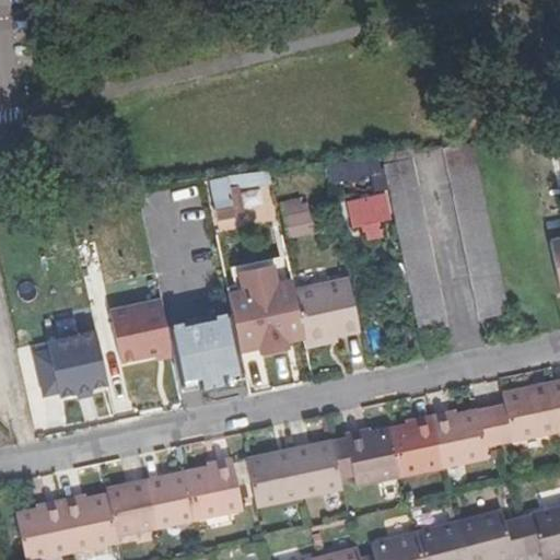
[(475,146),(447,150),(481,319),(510,314),(475,146)]
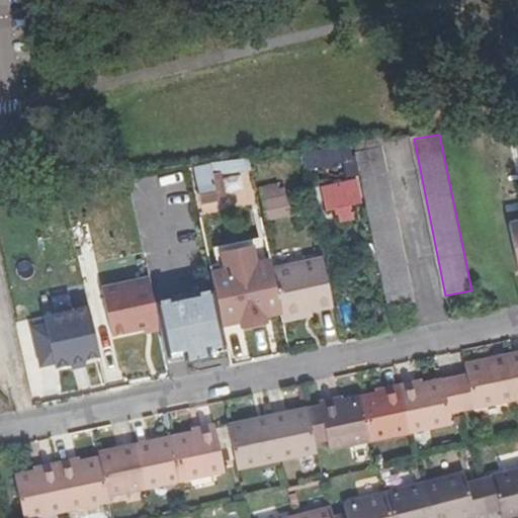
[(352,145),(354,155),(383,150),(381,140),(352,145)]
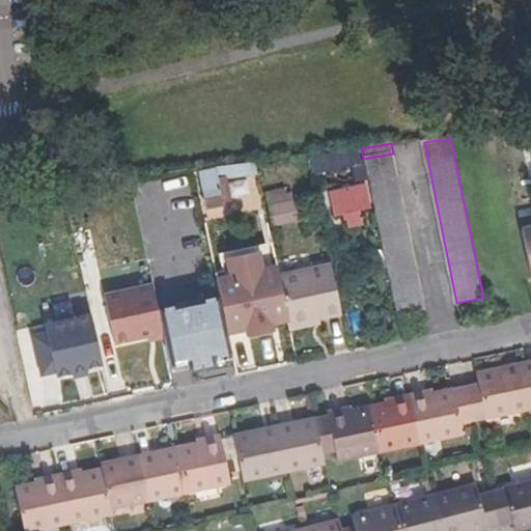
[(358,152),(315,162),(318,177),(361,168),(358,152)]
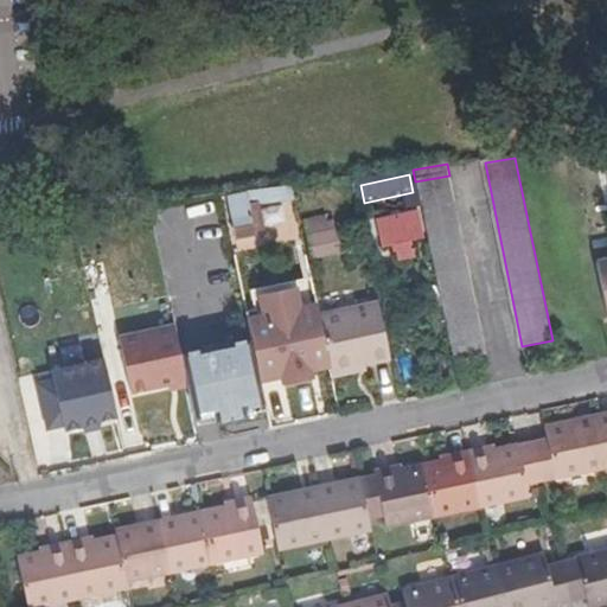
[(415,181),(453,362),(486,355),(449,176),(415,181)]
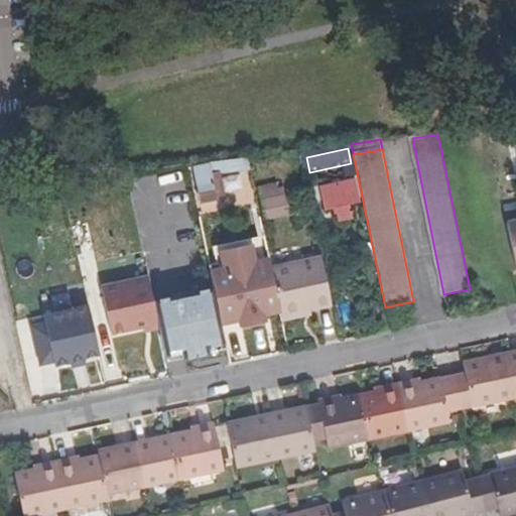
[(188,163),(192,203),(221,201),(218,172),(247,170),(246,157),(188,163)]
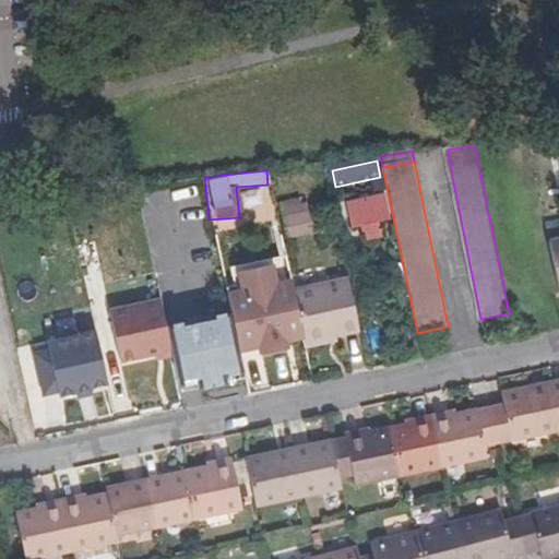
[(381,198),(342,205),(348,230),(359,229),(363,244),(379,240),(376,225),(388,224),(381,198)]
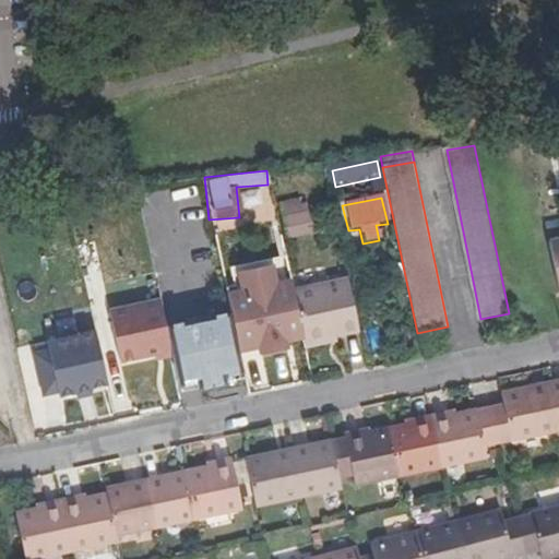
[(310,207),(284,212),(290,241),(317,237),(310,207)]
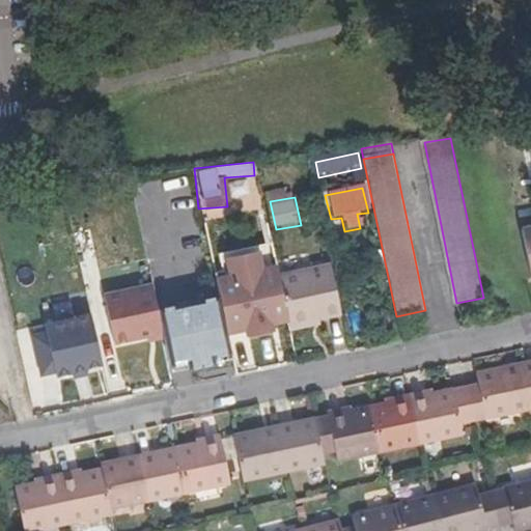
[(530,227),(522,229),(530,272),(530,227)]
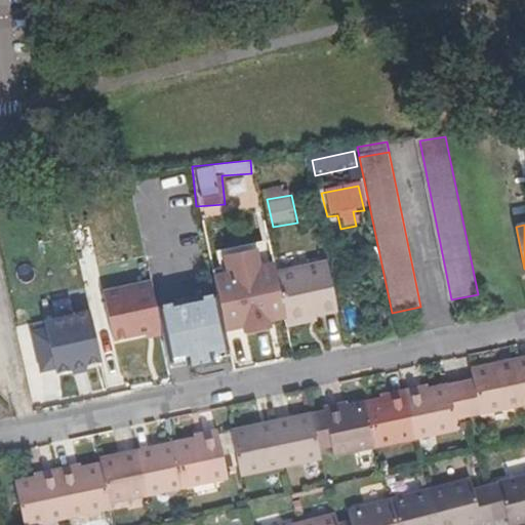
[(219,294),(227,329),(246,325),(247,332),(270,327),(269,319),(286,316),(277,273),(276,267),(260,270),(257,252),(228,259),(232,276),(216,280),(219,294)]
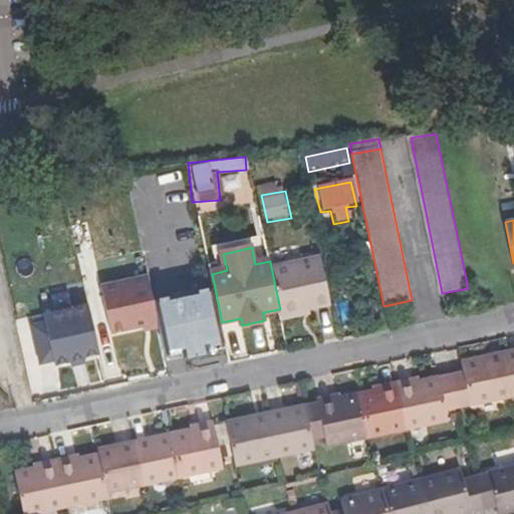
[(113,337),(160,326),(155,301),(145,255),(97,265),(113,337)]
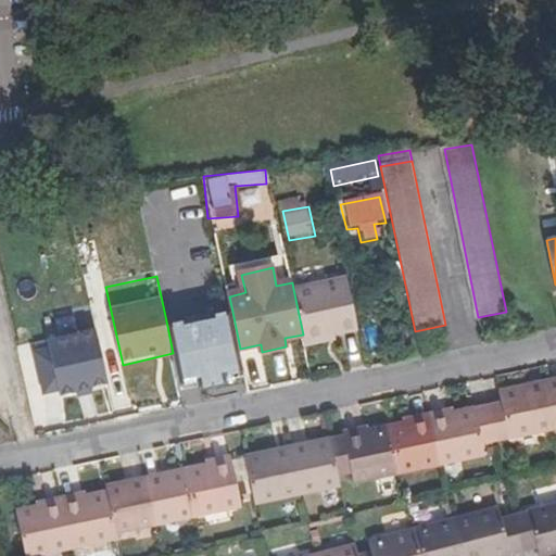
[(335,333),(356,327),(346,277),(293,289),(303,335),(304,340),(335,333)]
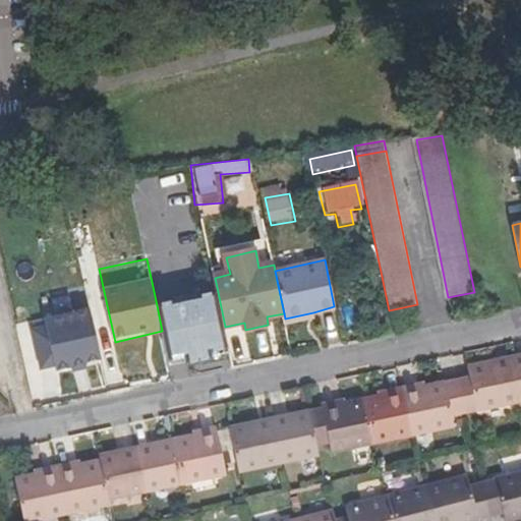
[(218,292),(157,305),(162,331),(169,361),(186,357),(188,364),(212,358),(212,352),(229,348),(225,327),(218,292)]
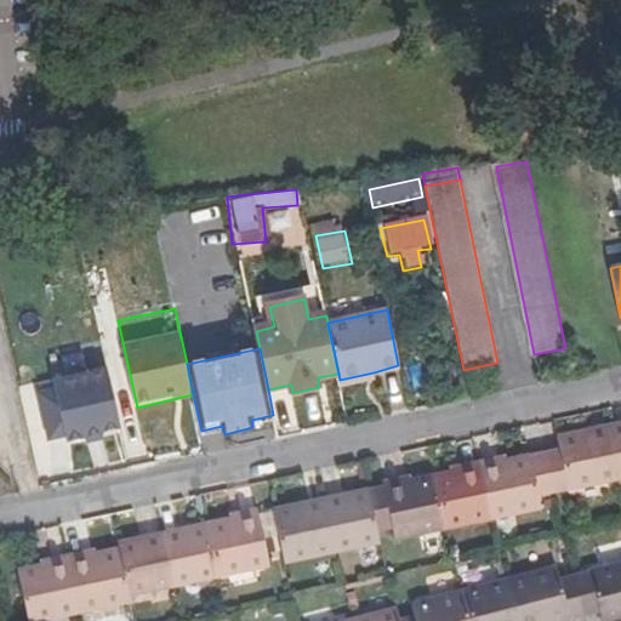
[(121,427),(108,369),(53,381),(56,389),(39,394),(50,442),(67,437),(67,442),(85,438),(103,433),(103,432),(121,427)]
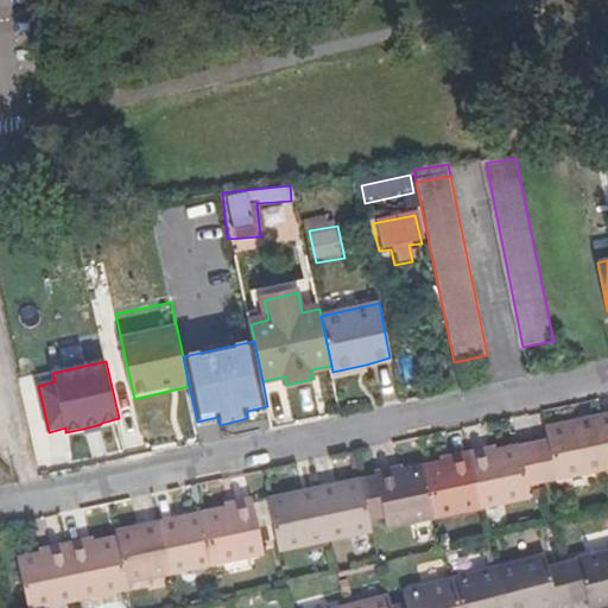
[(333,372),(335,378),(367,371),(366,365),(333,372)]
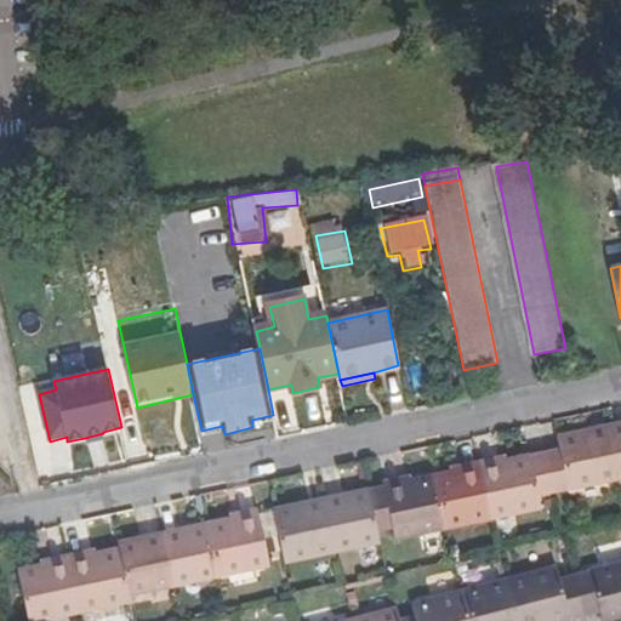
[(620,423),(607,428),(617,479),(620,478),(620,423)]
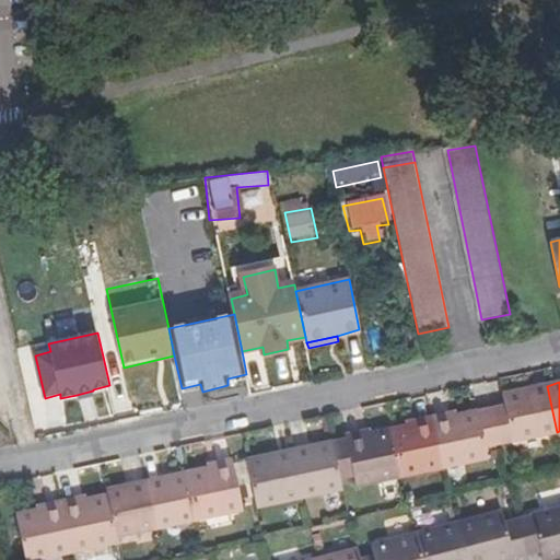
[(557,432),(547,386),(505,395),(508,405),(514,441),(557,432)]
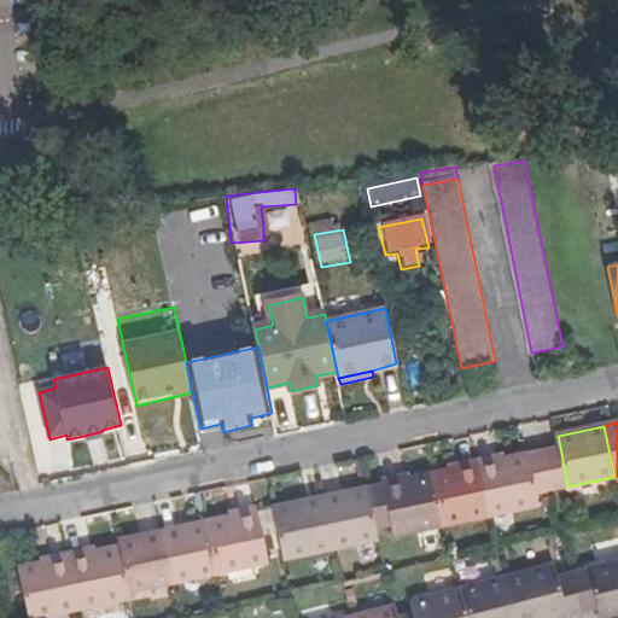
[(103,431),(85,436),(87,442),(104,437),(103,431)]
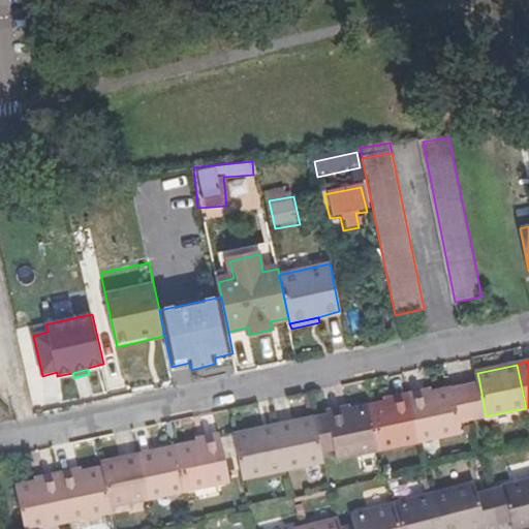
[(479,382),(464,385),(471,421),(486,416),(479,382)]
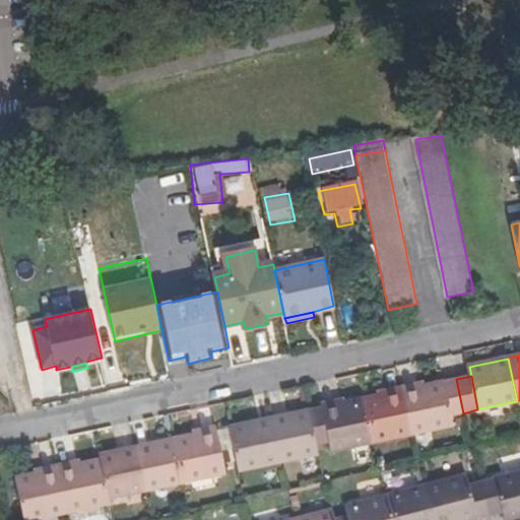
[(463,413),(456,379),(444,382),(453,416),(463,413)]
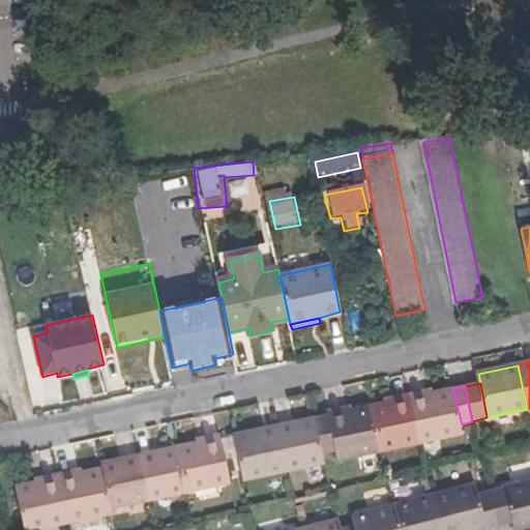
[(432,388),(407,393),(408,399),(433,393),(432,388)]
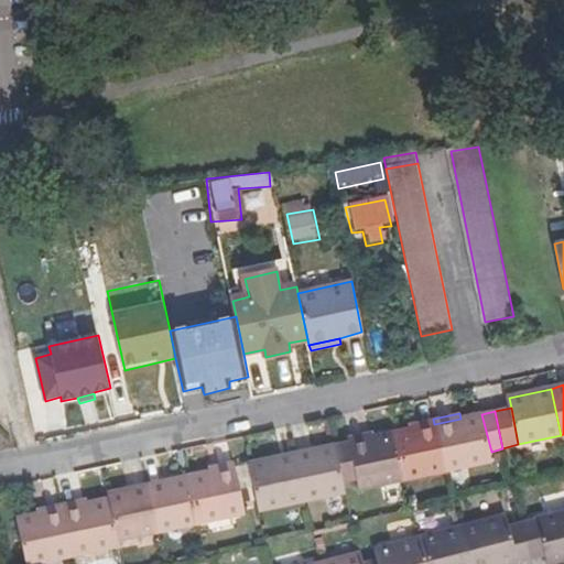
[(434,424),(445,472),(494,461),(491,452),(481,414),(461,419),(434,424)]
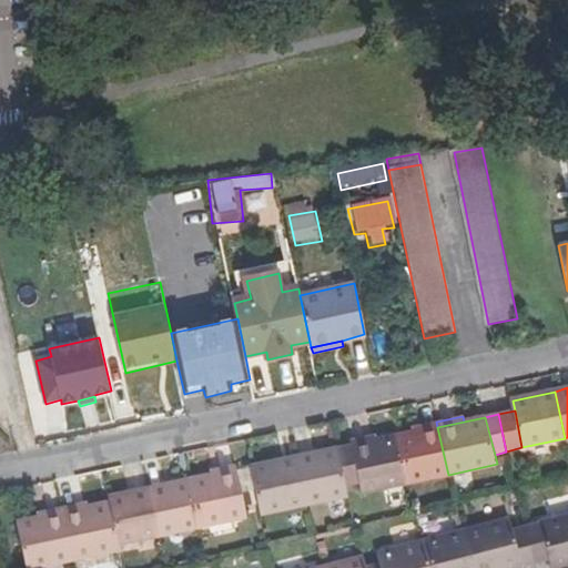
[(437,427),(436,422),(414,426),(416,433),(437,427)]
